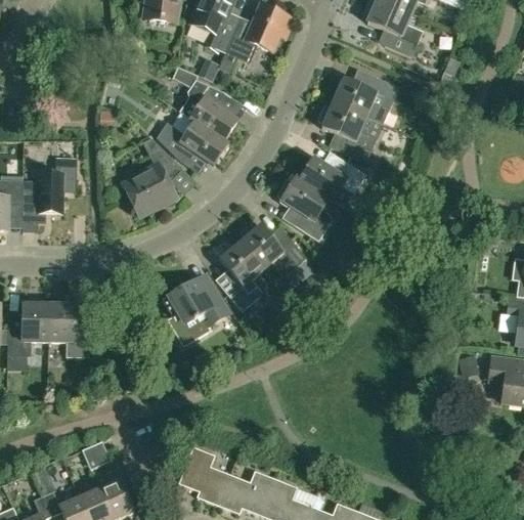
[(145,0),(143,17),(176,22),(178,0),(145,0)]
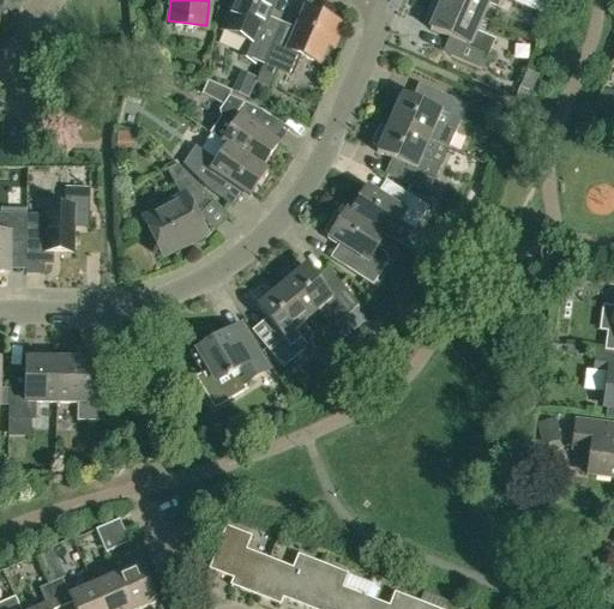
[(263,61),(276,30),(277,28),(264,22),(272,0),(234,0),(223,26),(248,37),(242,53),(263,61)]
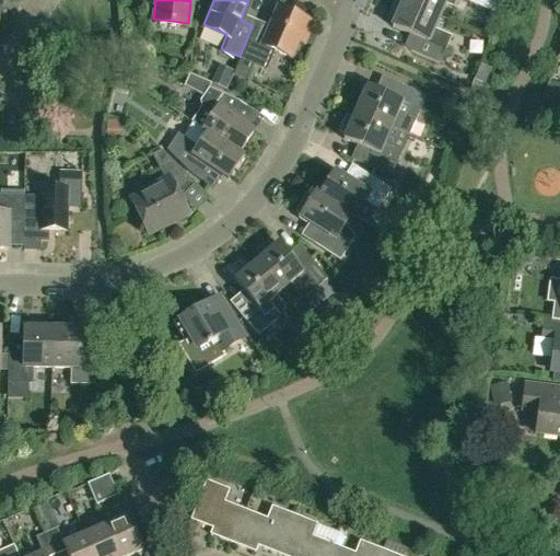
[(433,25),(440,12),(411,0),(403,0),(401,1),(399,0),(396,0),(395,3),(388,18),(394,20),(392,23),(417,34),(410,48),(440,60),(445,46),(436,42),(442,30),(433,25)]
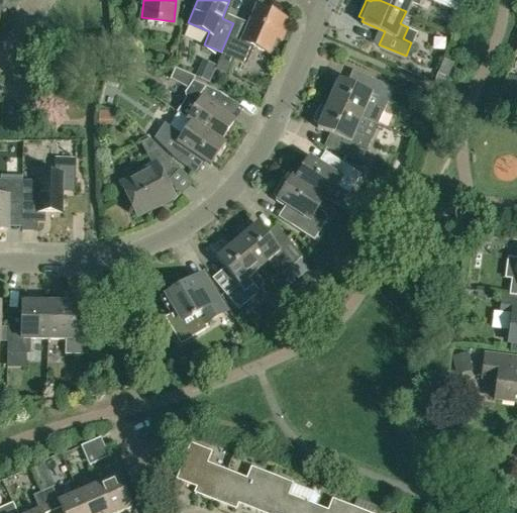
[(380,0),(406,11),(410,0),(417,3),(418,0),(435,0),(442,3),(443,0),(380,0)]
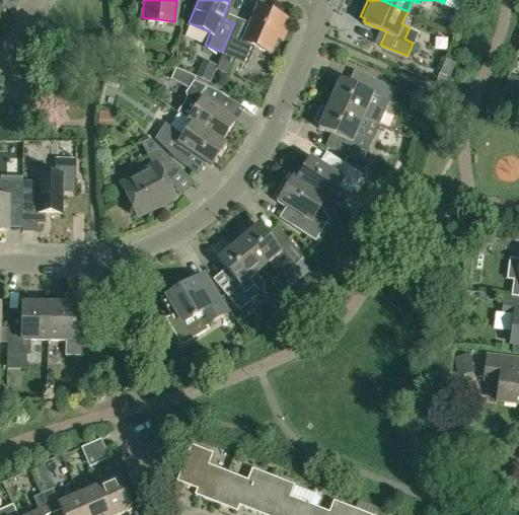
[(230,73),(237,58),(246,62),(254,44),(270,50),(277,33),(282,37),(290,18),(257,4),(246,31),(233,25),(222,52),(216,67),(230,73)]
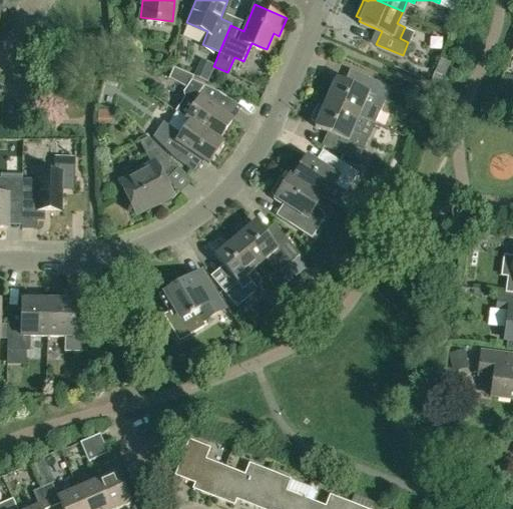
[(435,69),(444,73),(450,60),(440,56),(435,69)]
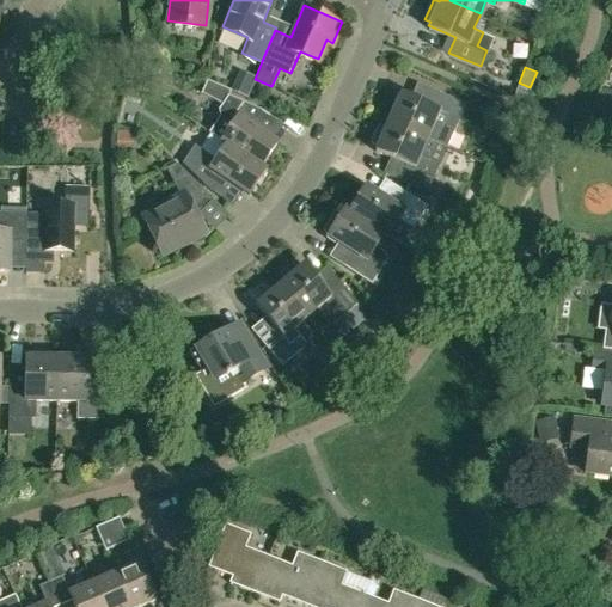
[(427,136),(446,145),(465,102),(435,87),(428,103),(399,91),(387,120),(427,136)]
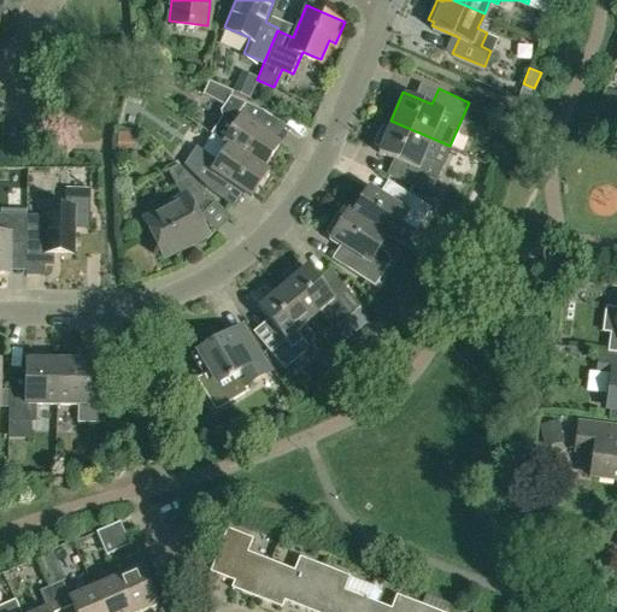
[(264,109),(238,96),(230,93),(222,106),(223,113),(211,130),(228,142),(263,165),(278,141),(254,124),(264,109)]
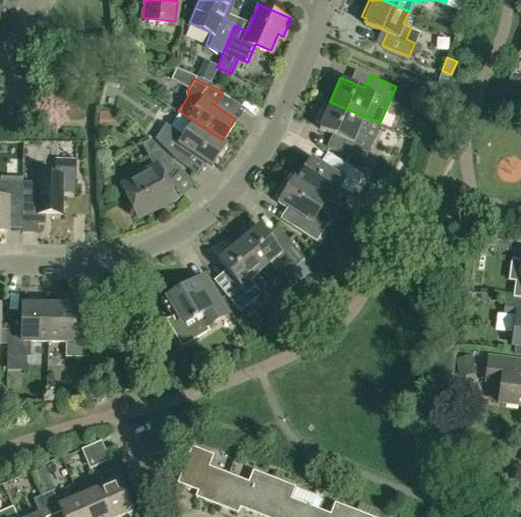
[(119,108),(121,106),(120,105),(125,101),(119,95),(112,102),(119,108)]
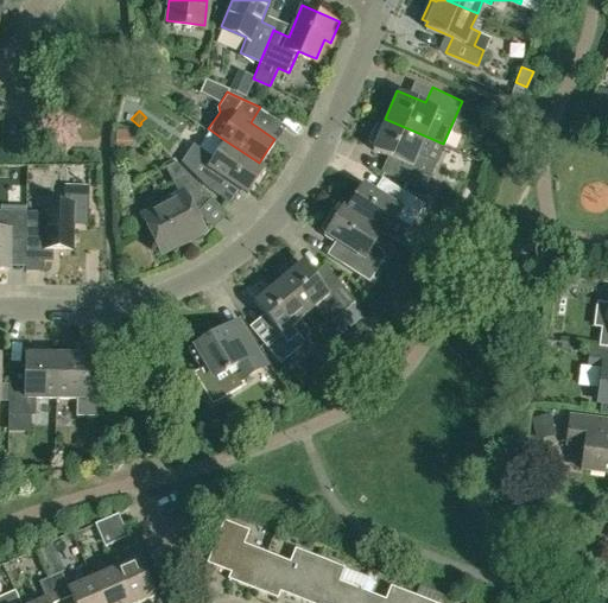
[(146,118),(140,122),(141,124),(145,127),(147,129),(156,122),(151,116),(149,115),(146,118)]
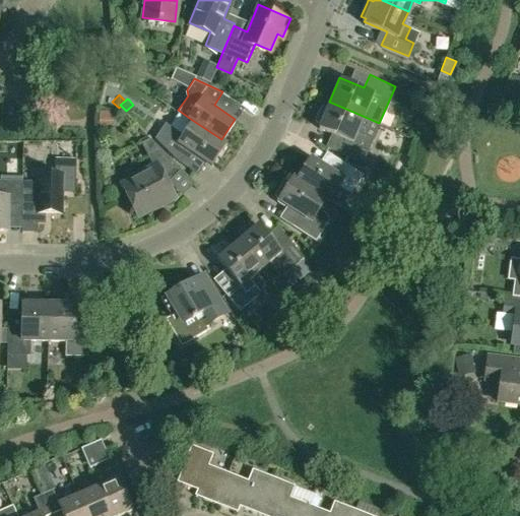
[(373,137),(356,130),(363,116),(329,102),(327,106),(322,104),(315,119),(321,121),(319,126),(342,136),(337,149),(363,160),(373,137)]
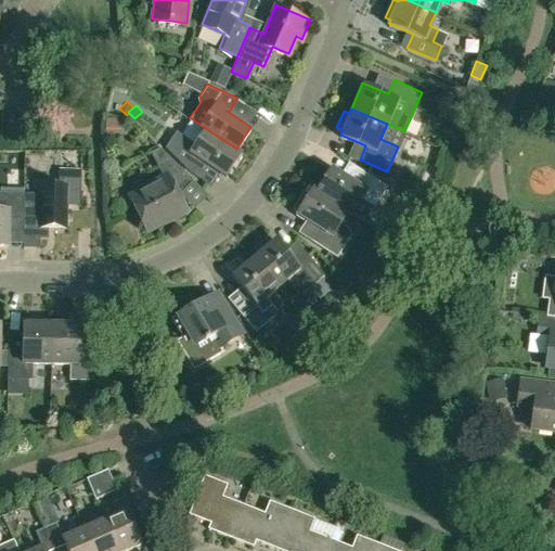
[(241,151),(236,149),(205,128),(195,142),(176,129),(165,145),(189,168),(194,173),(204,158),(226,174),(241,151)]
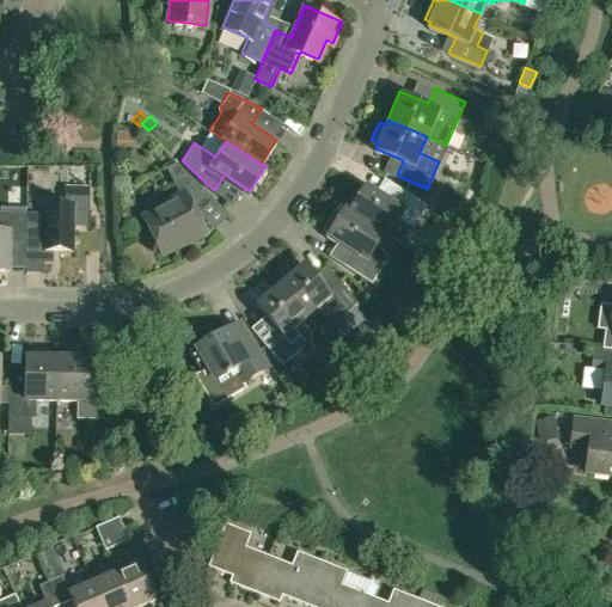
[(159,204),(142,214),(163,252),(204,230),(196,214),(213,197),(176,160),(165,165),(179,191),(158,202),(159,204)]
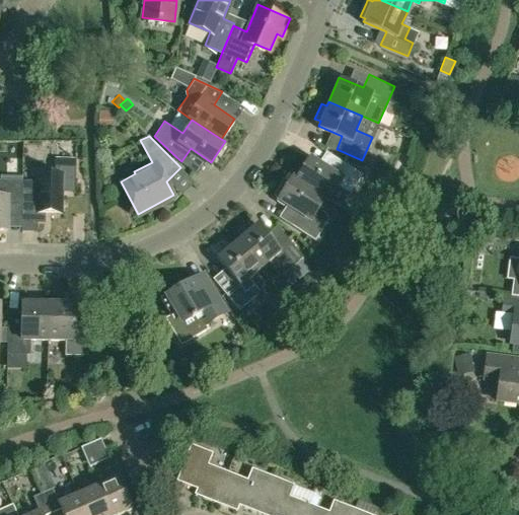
[(325,197),(324,197),(328,200),(338,185),(350,192),(362,172),(341,159),(334,170),(310,156),(296,177),(296,178),(325,197)]
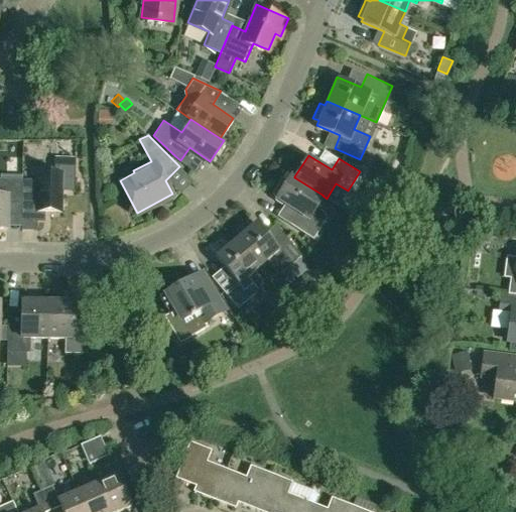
[(22,177),(22,187),(22,202),(21,219),(44,219),(44,210),(61,210),(62,186),(74,187),(74,188),(75,188),(75,163),(53,162),(53,169),(37,169),(36,177),(22,177)]
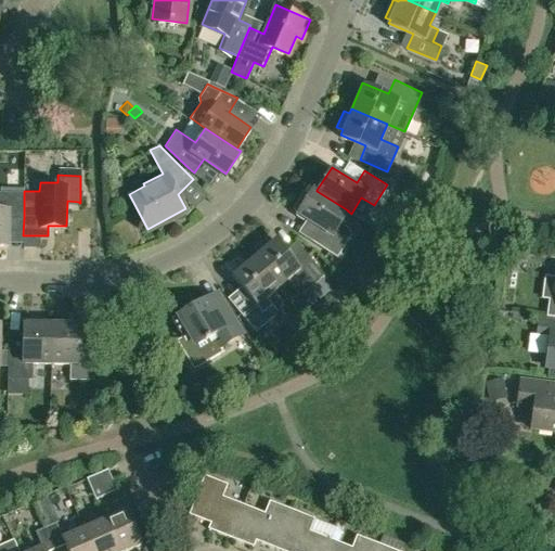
[(317,191),(317,190),(313,188),(310,192),(305,189),(294,206),(297,214),(302,217),(304,216),(322,228),(313,240),(337,255),(351,232),(350,226),(341,220),(347,210),(348,210),(317,191)]
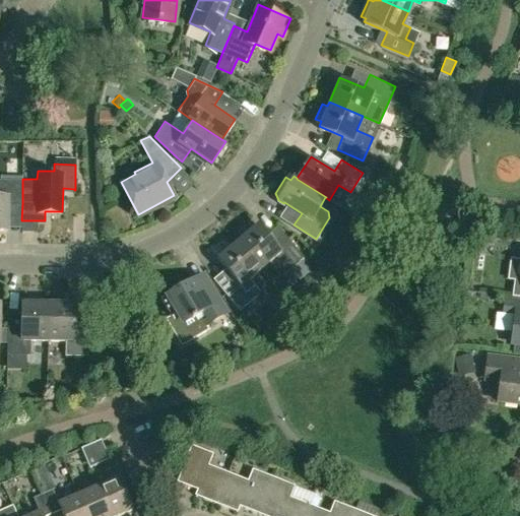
[(22,179),(0,178),(0,228),(7,229),(7,203),(22,203),(22,189),(22,179)]
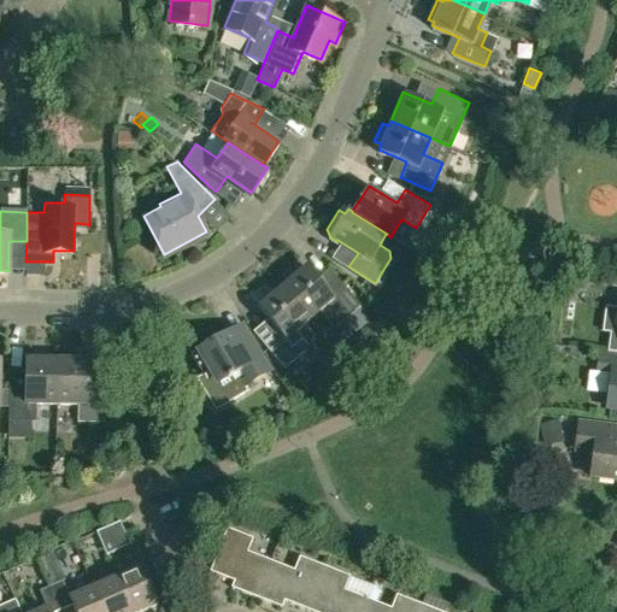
[(306,264),(303,266),(298,260),(283,272),(288,278),(282,283),(310,317),(318,310),(331,325),(360,302),(339,276),(325,287),(306,264)]
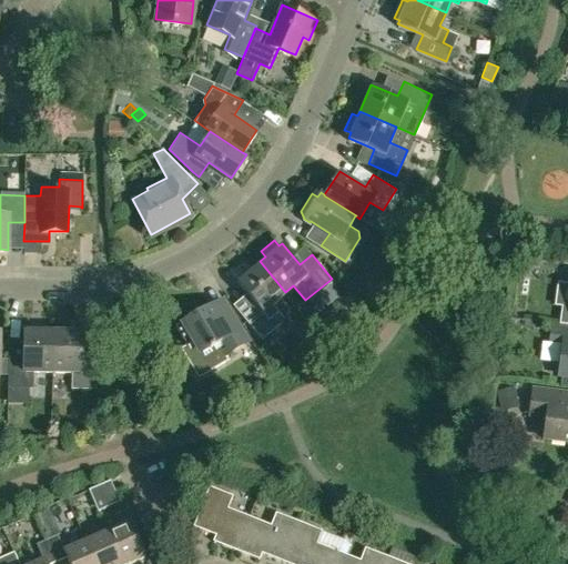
[(273,303),(285,292),(260,261),(237,280),(255,302),(242,313),(262,336),(285,318),(273,303)]
